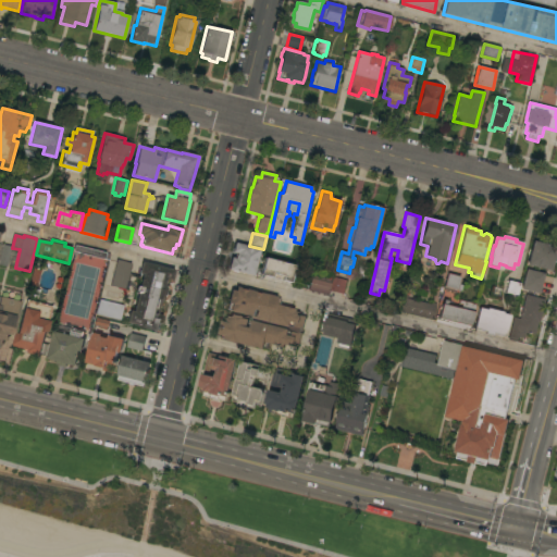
[(532,242),(556,247),(555,256),(556,257),(555,263),(553,262),(551,271),(527,265),(532,242)]
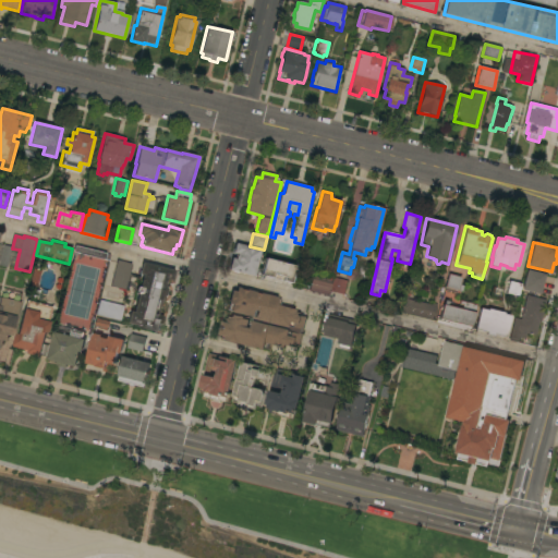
[(261,250),(254,277),(228,270),(231,258),(234,259),(237,254),(232,253),(235,243),(261,250)]
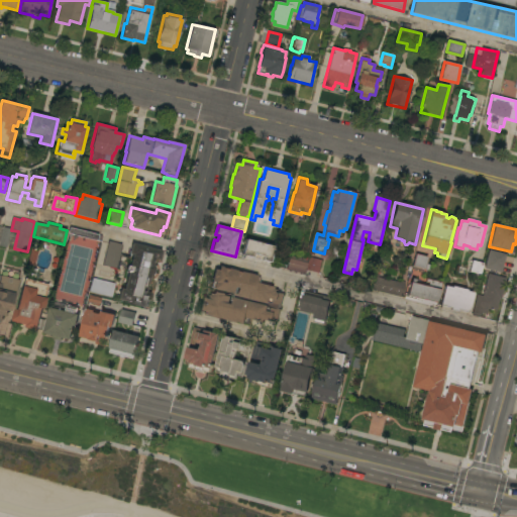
[(0,227),(2,228),(3,227),(11,229),(6,248),(0,246),(0,227)]
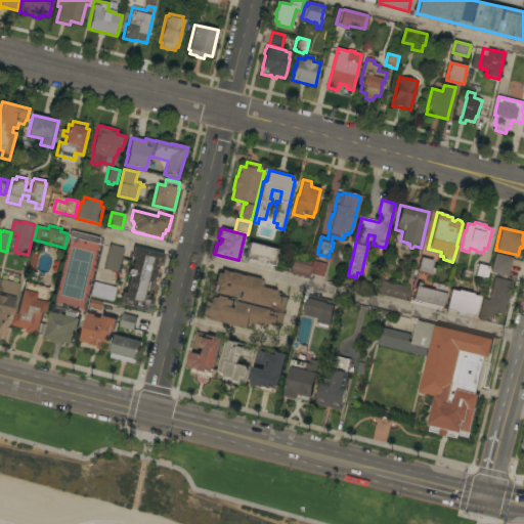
[(104,239),(102,246),(70,237),(71,231),(104,239)]
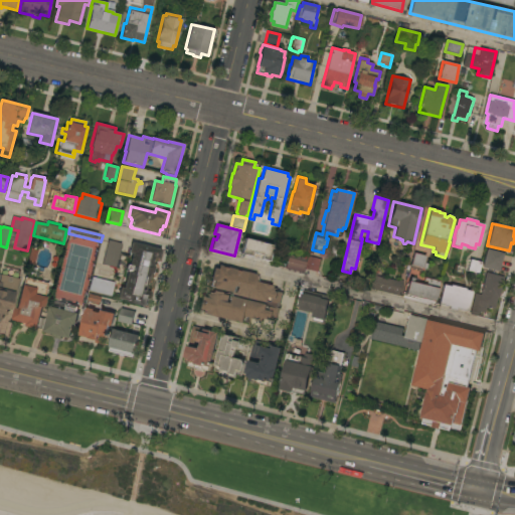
[(244,239),(272,246),(269,262),(240,254),(244,239)]
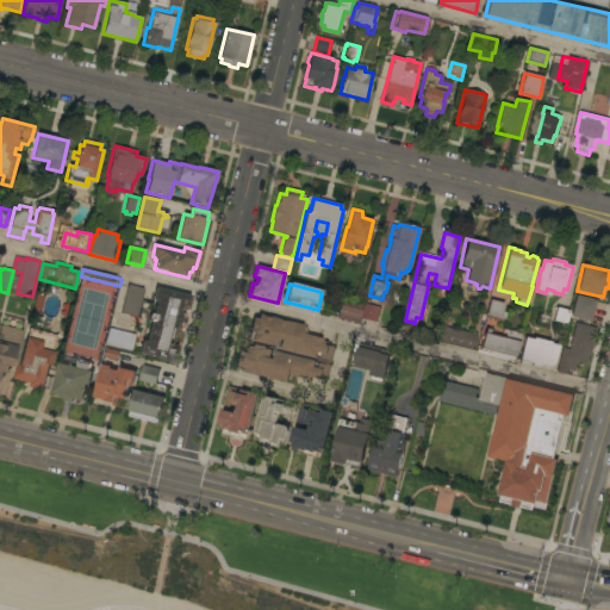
[(129,285),(144,288),(141,300),(143,302),(139,318),(122,313),(129,285)]
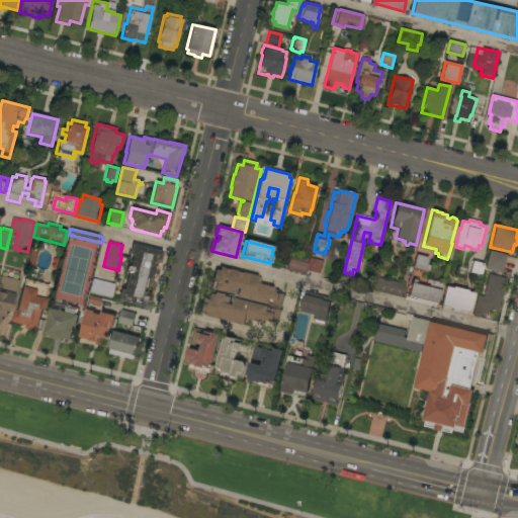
[(162,251),(160,261),(155,259),(153,265),(155,268),(154,274),(151,276),(146,292),(152,294),(148,308),(118,300),(120,289),(124,290),(128,273),(126,273),(125,271),(127,267),(130,267),(133,255),(130,254),(132,244),(162,251)]
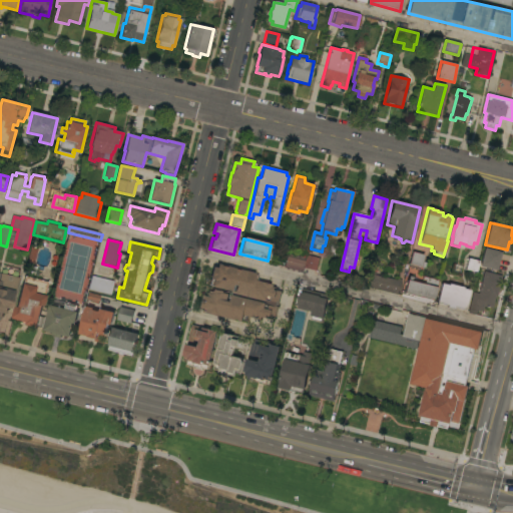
[(484,248),(501,252),(496,271),(480,267),(484,248)]
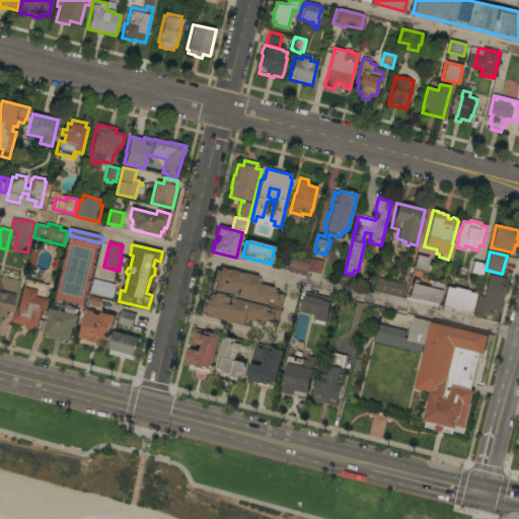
[(413,270),(414,268),(417,255),(429,258),(427,266),(431,267),(429,272),(425,271),(425,273),(413,270)]
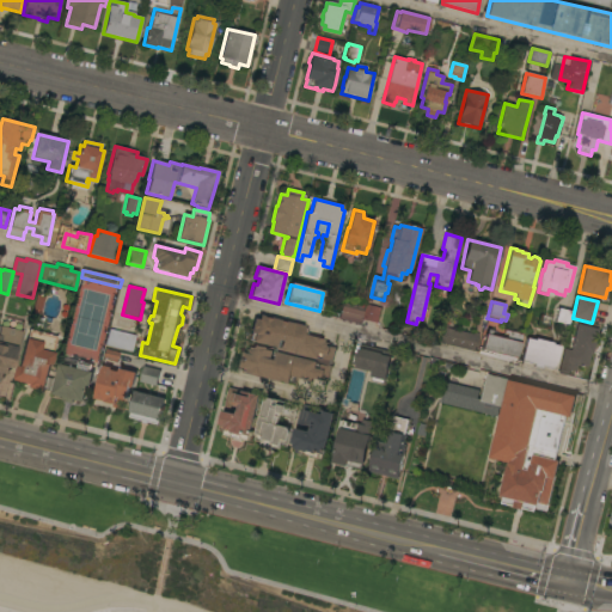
[(363,308),(360,324),(356,324),(356,325),(353,325),(354,323),(349,322),(349,324),(347,323),(348,322),(343,320),(343,323),(341,322),(341,320),(337,319),(342,303),(363,308)]
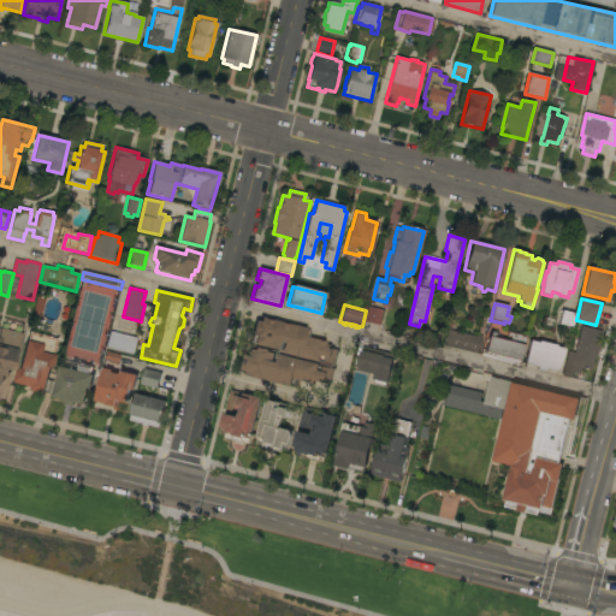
[(365,323),(368,307),(383,311),(379,326),(365,323)]
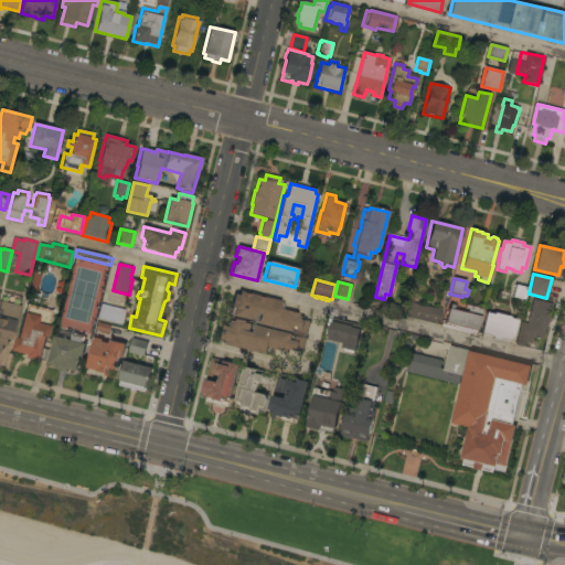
[(515,286),(526,288),(524,300),(512,297),(515,286)]
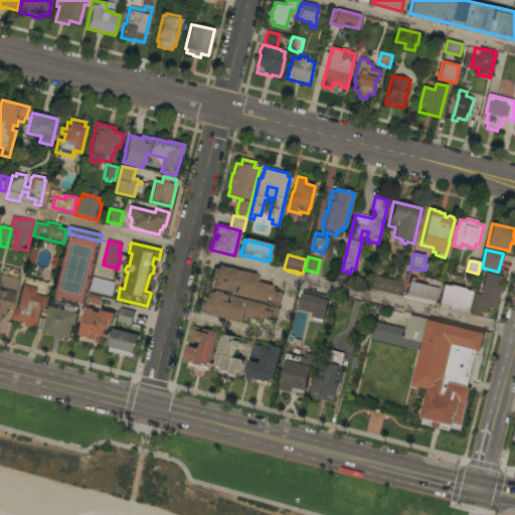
[(277,320),(270,318),(270,320),(265,318),(264,321),(248,317),(247,324),(239,323),(240,322),(208,314),(209,313),(204,312),(205,310),(203,309),(206,297),(207,297),(208,293),(211,294),(211,293),(212,294),(213,291),(231,296),(229,303),(232,303),(234,296),(249,300),(250,298),(235,295),(235,292),(232,291),(231,294),(212,289),(212,288),(210,287),(211,281),(210,281),(213,269),(217,270),(218,266),(221,267),(221,268),(226,269),(227,268),(236,270),(236,271),(239,272),(239,271),(256,275),(256,277),(260,277),(258,283),(272,286),(272,289),(277,290),(277,292),(283,293),(277,320)]
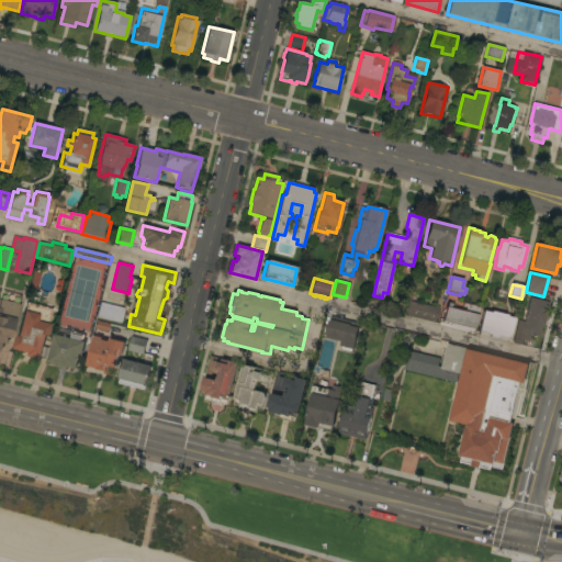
[(518,321),(524,322),(530,298),(550,303),(544,326),(542,325),(539,338),(530,336),(528,341),(523,339),(521,346),(513,344),(518,321)]
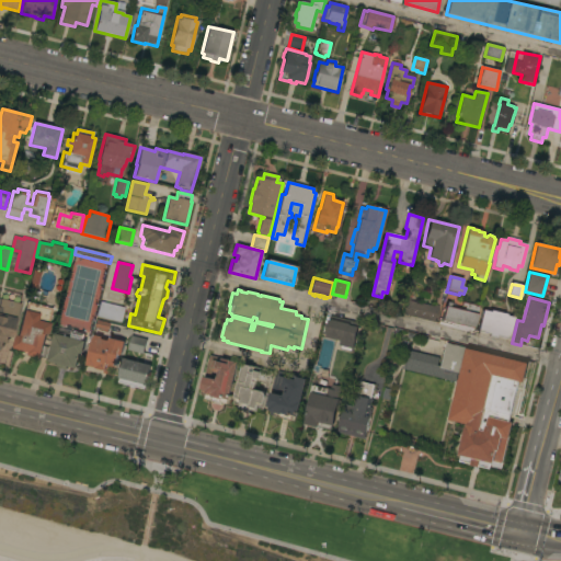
[(22,305),(18,323),(15,322),(10,344),(4,342),(3,348),(0,347),(0,304),(1,299),(22,305)]
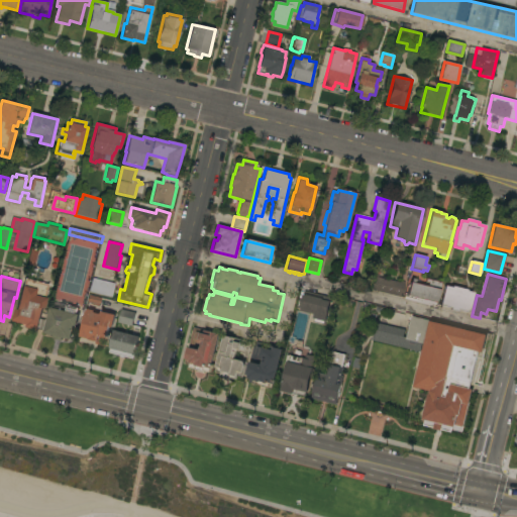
[(367,289),(370,276),(400,283),(400,281),(405,282),(402,297),(367,289)]
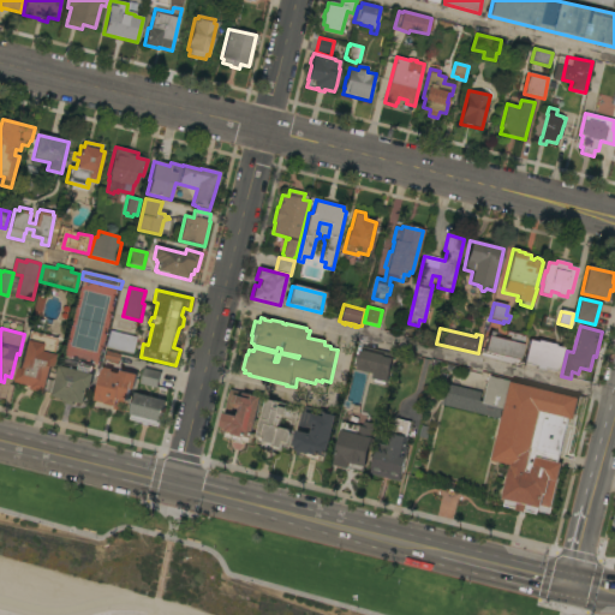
[(58,339),(54,356),(55,356),(49,380),(54,381),(52,393),(46,392),(46,393),(25,388),(27,384),(16,382),(27,341),(28,341),(30,332),(58,339)]
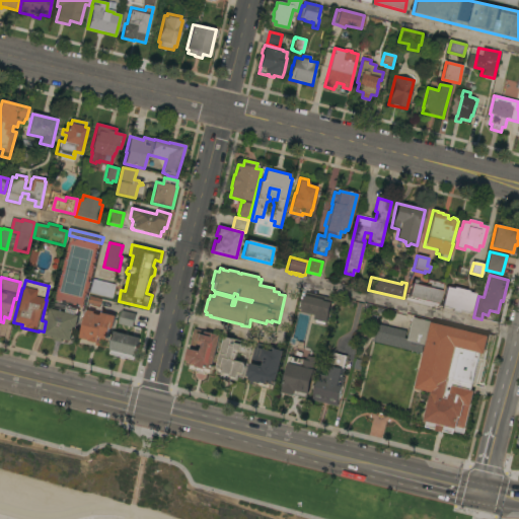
[(88,293),(91,280),(116,285),(112,299),(88,293)]
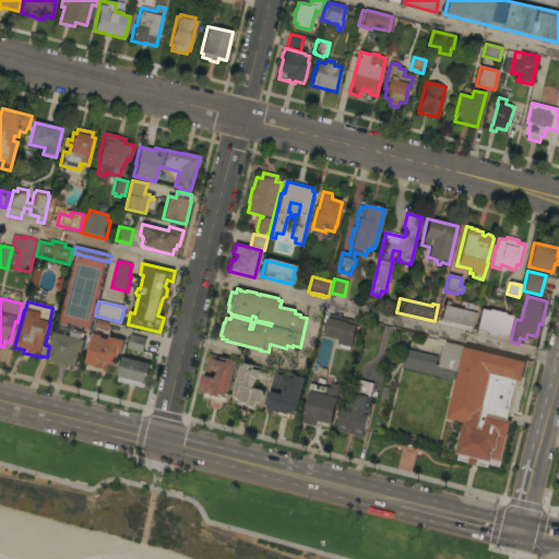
[(478,306),(473,328),(471,328),(470,331),(439,323),(443,306),(444,306),(445,301),(449,302),(448,307),(463,310),(464,306),(461,305),(461,302),(478,306)]
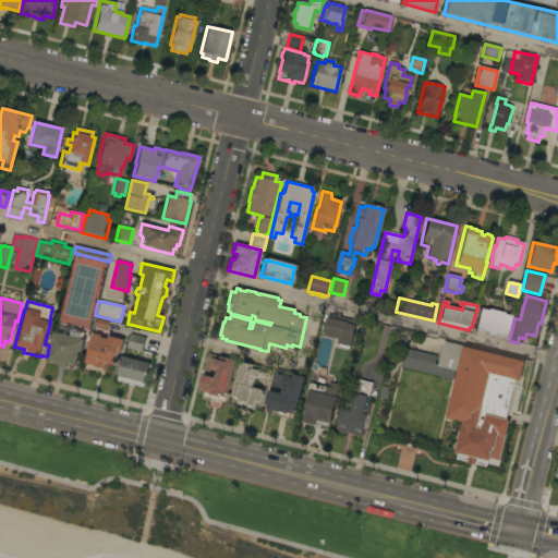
[(480,310),(487,311),(487,310),(490,310),(492,308),(499,311),(499,313),(504,314),(502,315),(510,316),(506,337),(494,335),(493,337),(485,335),(486,332),(474,330),(480,310)]
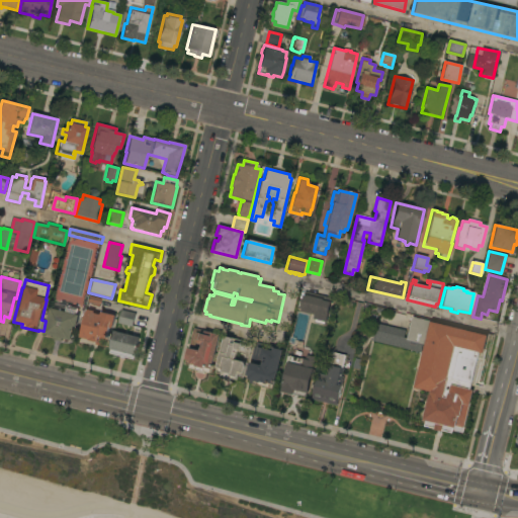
[(301,308),(306,291),(332,298),(326,323),(313,320),(315,311),(301,308)]
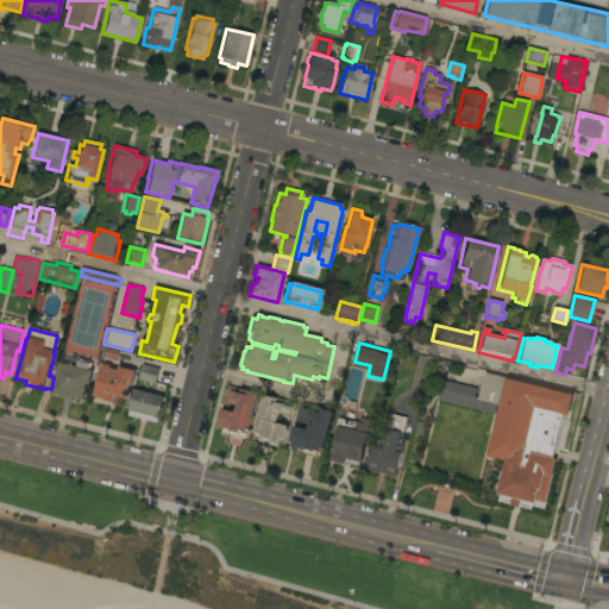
[(60,362),(77,366),(79,359),(92,363),(90,370),(94,370),(90,384),(88,383),(85,400),(74,397),(73,401),(62,399),(63,395),(52,393),(60,362)]
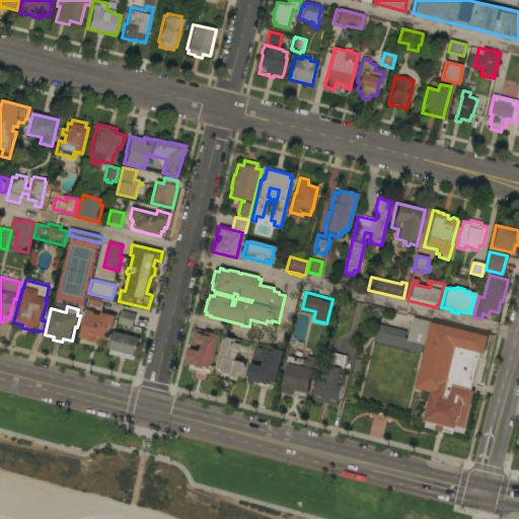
[(87,311),(88,312),(88,310),(95,311),(94,313),(100,315),(101,312),(117,316),(114,328),(110,328),(107,337),(109,338),(106,348),(96,345),(96,343),(89,341),(80,338),(87,311)]
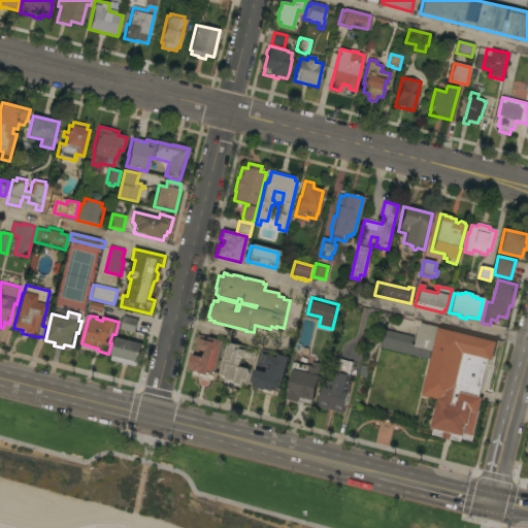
[(121,329),(124,316),(138,320),(135,333),(121,329)]
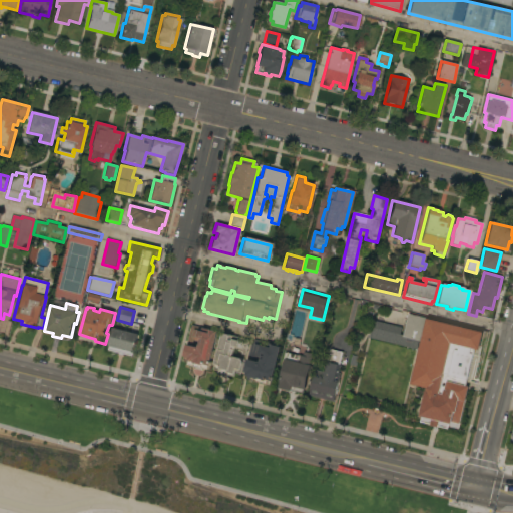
[(480,350),(475,349),(467,386),(470,387),(466,402),(465,402),(460,424),(452,422),(452,424),(449,424),(448,428),(438,426),(438,427),(431,426),(431,425),(421,423),(422,417),(420,417),(421,413),(421,409),(421,407),(423,404),(423,403),(426,390),(427,390),(428,388),(412,384),(422,341),(420,340),(417,350),(369,338),(373,320),(402,328),(400,334),(403,335),(409,314),(484,332),(480,350)]
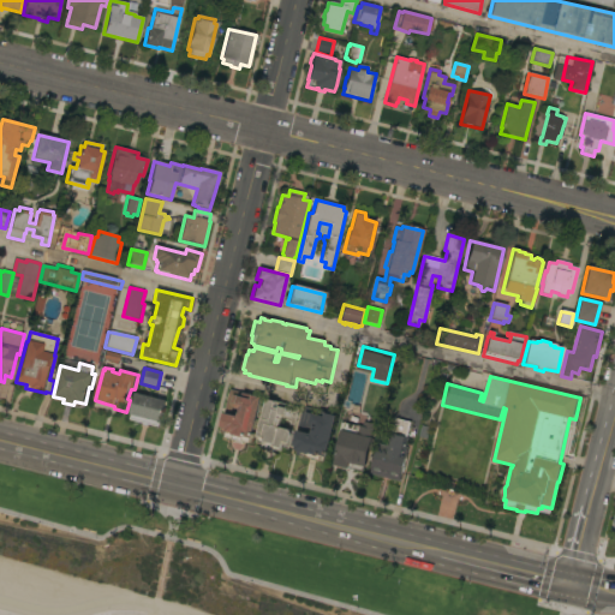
[(252,439),(251,439),(250,443),(226,437),(227,433),(221,430),(231,389),(263,398),(252,439)]
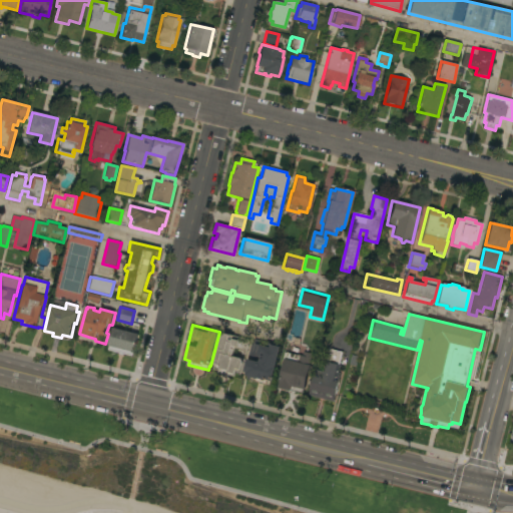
[(139,334),(134,352),(133,352),(132,356),(109,350),(110,346),(109,346),(113,328),(139,334)]
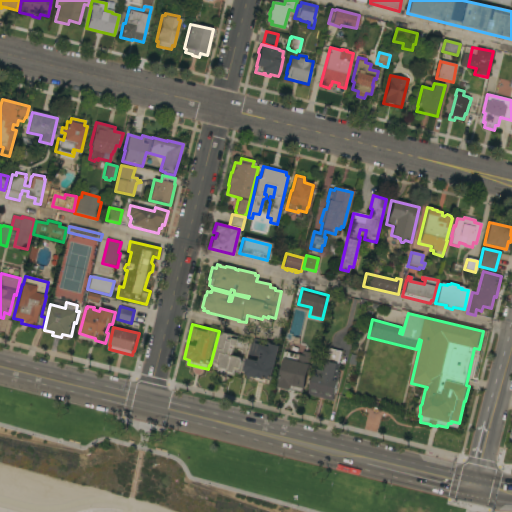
[(220,372),(221,368),(219,367),(215,365),(215,363),(223,332),(249,339),(245,353),(242,352),(242,351),(235,349),(234,356),(242,358),(244,361),(242,369),(237,368),(235,376),(220,372)]
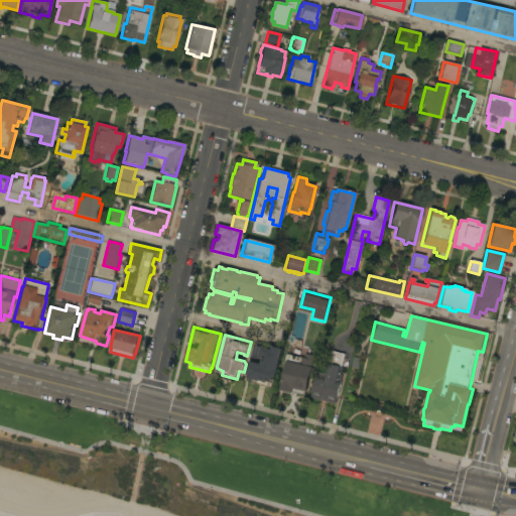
[(275,384),(274,383),(273,387),(257,384),(258,380),(253,379),(252,382),(250,382),(251,379),(245,378),(248,367),(249,368),(250,362),(262,365),(263,360),(257,359),(257,360),(250,358),(254,341),(267,344),(267,345),(283,349),(275,384)]
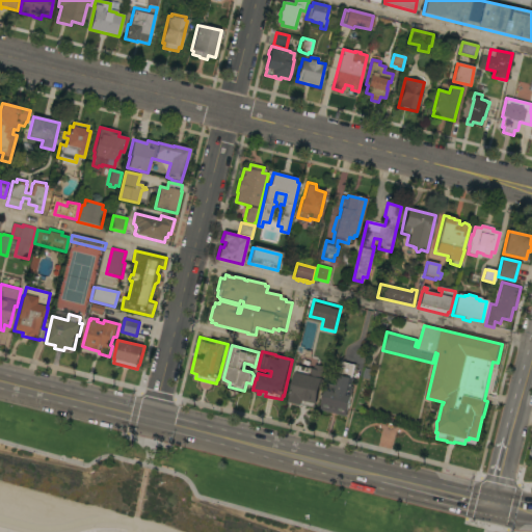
[(320,410),(326,383),(335,386),(340,364),(341,365),(342,362),(355,365),(352,378),(353,379),(351,390),(352,390),(346,417),(320,410)]
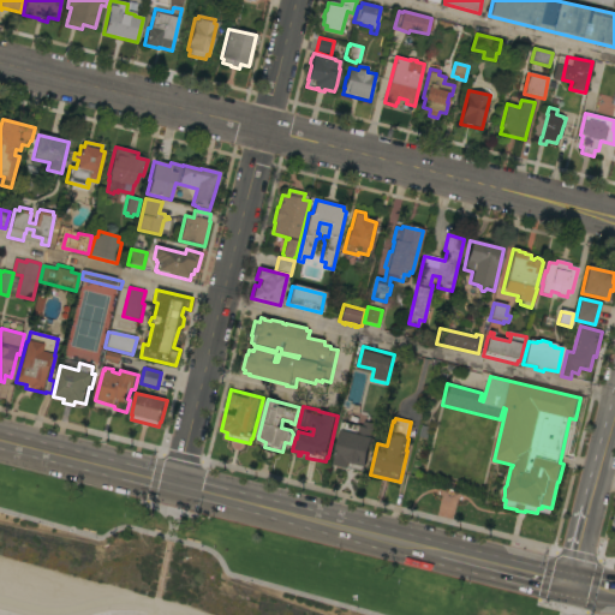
[(376,424),(372,437),(374,437),(366,467),(365,467),(364,471),(350,467),(348,469),(334,465),(342,430),(341,430),(342,422),(359,427),(360,425),(363,427),(364,422),(376,424)]
